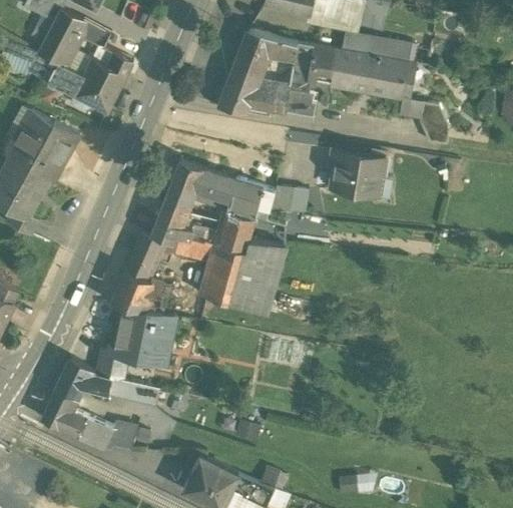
[(68,0),(27,0),(23,8),(55,24),(62,12),(68,0)]
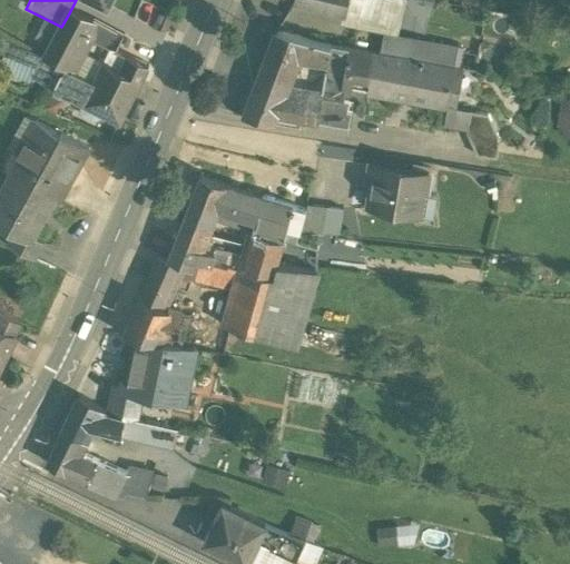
[(84,0),(82,3),(107,16),(114,0),(84,0)]
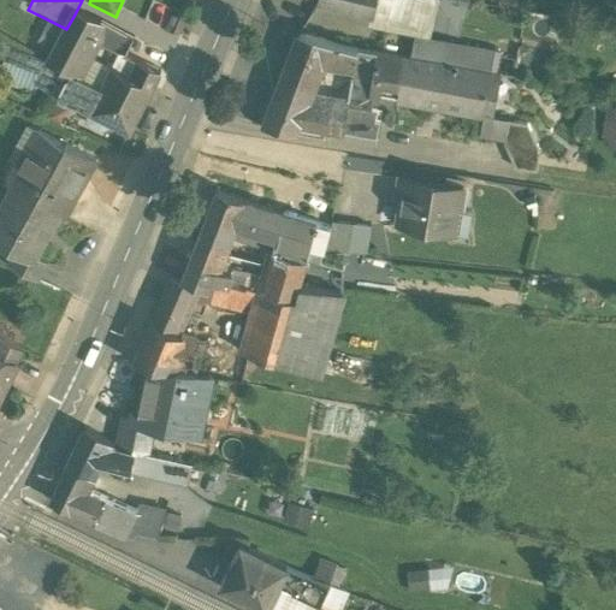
[(377,0),(320,0),(320,6),(373,19),(377,0)]
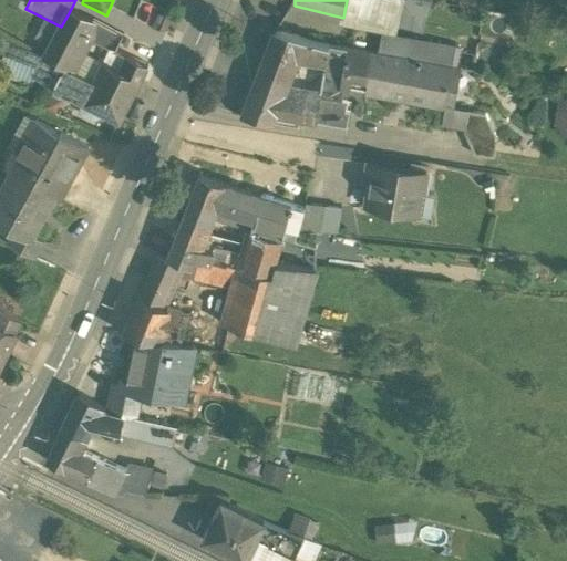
[(347,0),(343,18),(358,21),(362,0),(347,0)]
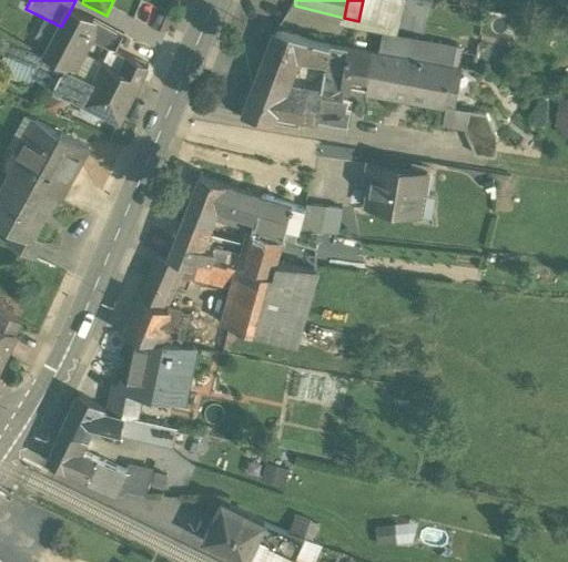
[(397,0),(363,0),(358,21),(357,26),(395,36),(396,30),(403,1),(397,0)]
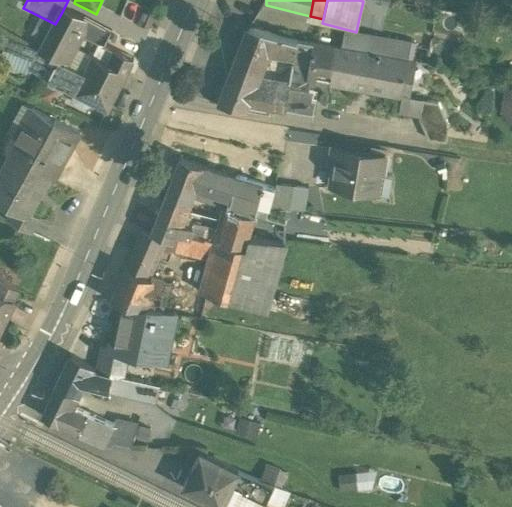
[(363,1),(357,27),(383,34),(389,8),(363,1)]
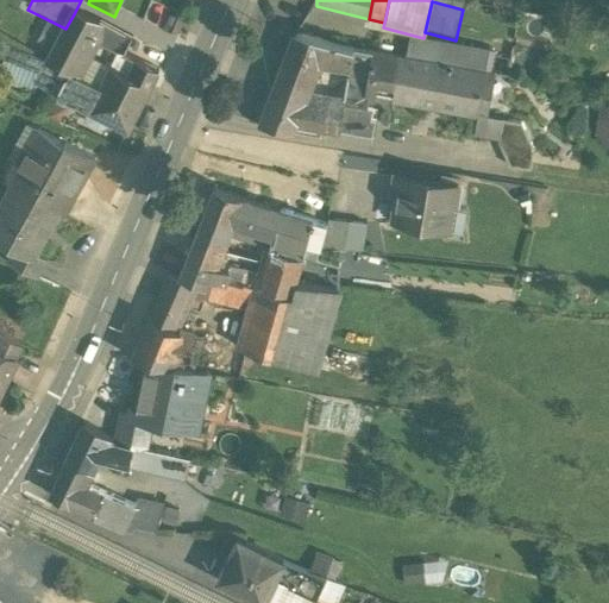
[(152,6),(133,58),(144,62),(146,55),(167,62),(182,17),(152,6)]
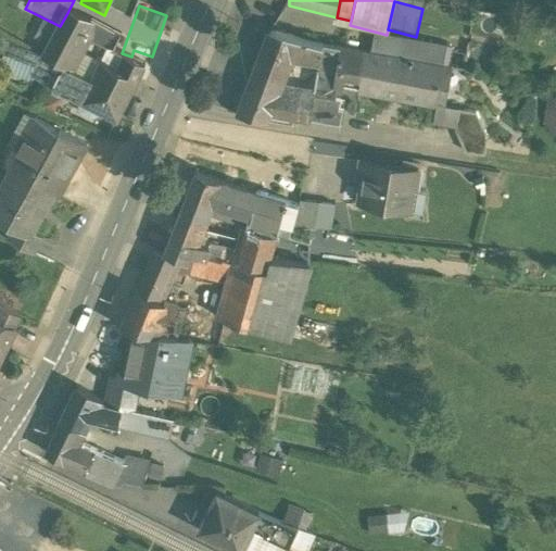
[(60,26),(42,60),(54,67),(64,72),(65,71),(84,38),(91,25),(67,13),(60,26)]
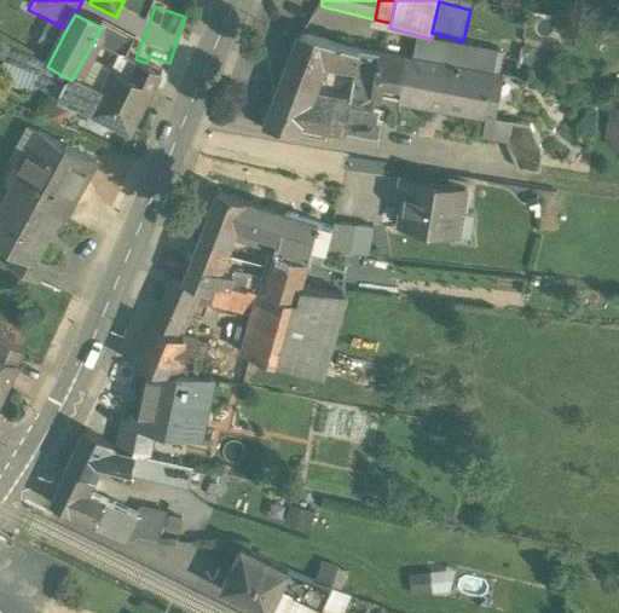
[(133,44),(102,28),(93,42),(121,57),(125,59),(133,44)]
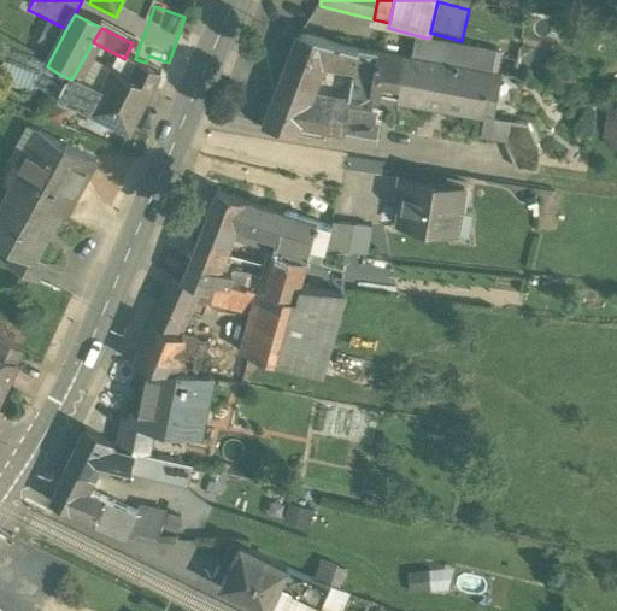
[(359,54),(299,39),(276,100),(301,105),(303,103),(310,104),(323,66),(356,72),(359,54)]
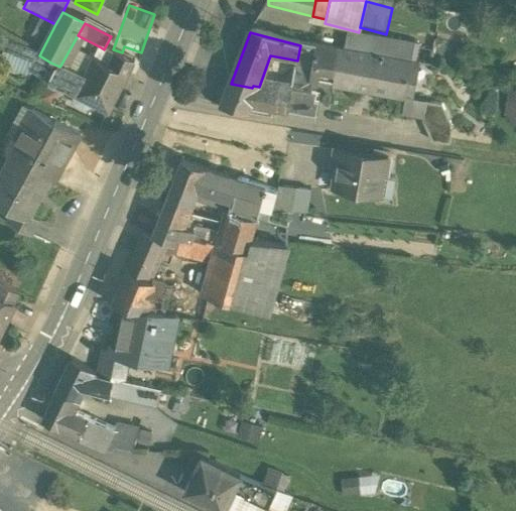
[(375,41),(349,40),(346,52),(371,56),(375,41)]
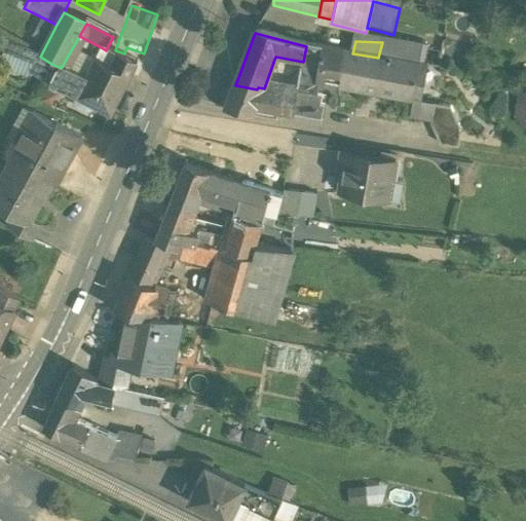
[(414,47),(382,42),(378,58),(411,64),(414,47)]
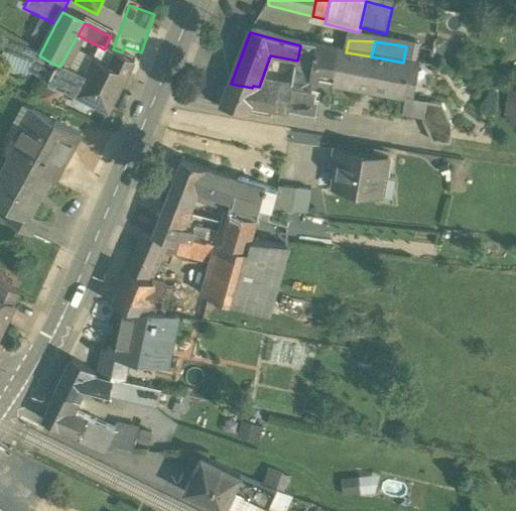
[(39,55),(7,44),(0,65),(0,75),(29,85),(31,78),(39,55)]
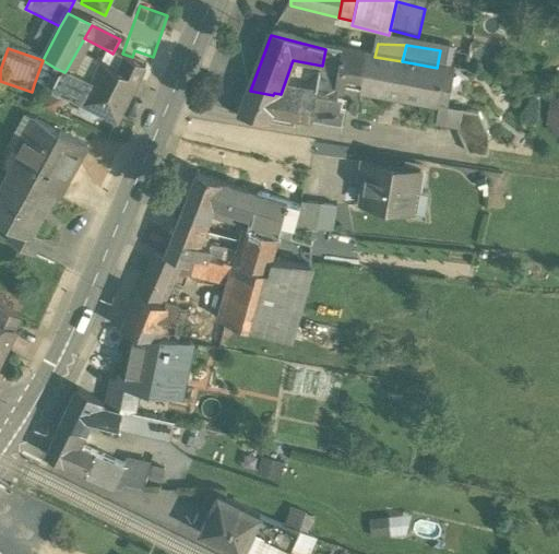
[(345,52),(325,49),(322,66),(314,101),(314,102),(321,103),(337,106),(340,90),(345,52)]
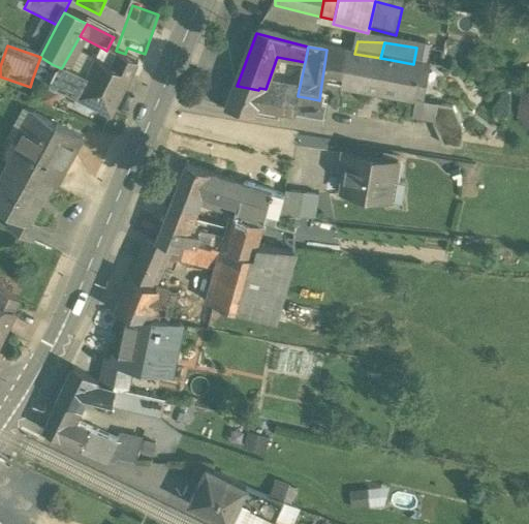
[(106,51),(103,49),(96,62),(112,70),(119,57),(106,51)]
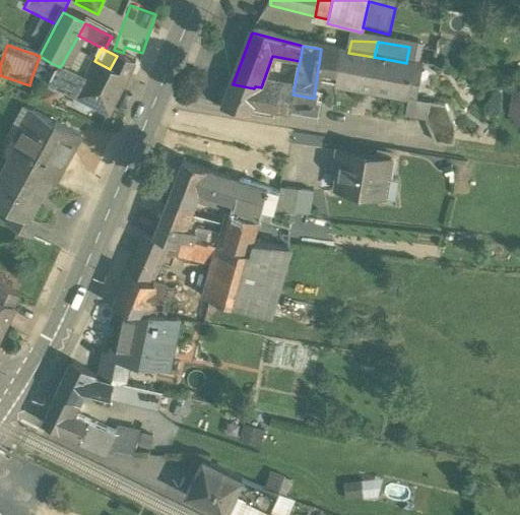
[(348,53),(321,49),(316,83),(341,87),(340,89),(408,102),(415,103),(421,66),(415,65),(406,63),(374,57),(348,53)]
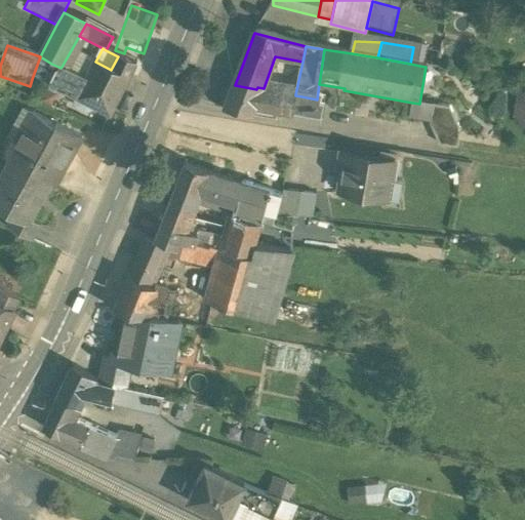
[(32,79),(42,83),(51,64),(40,56),(32,79)]
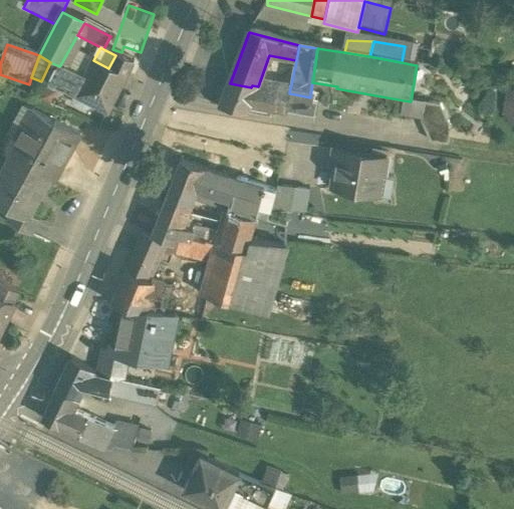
[(84,77),(74,96),(90,104),(106,113),(134,64),(115,55),(108,68),(93,60),(84,77)]
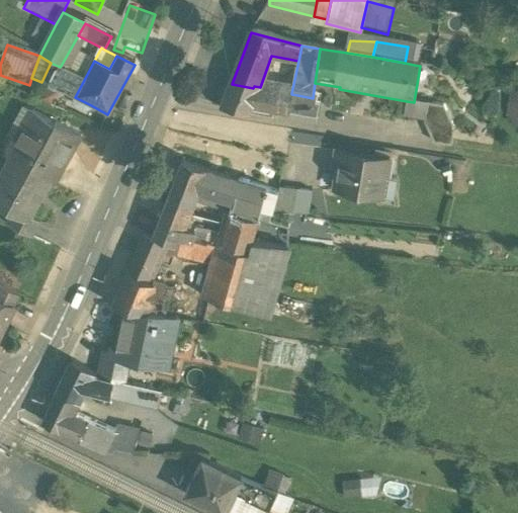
[(85,78),(61,66),(60,67),(51,63),(41,82),(75,97),(85,78)]
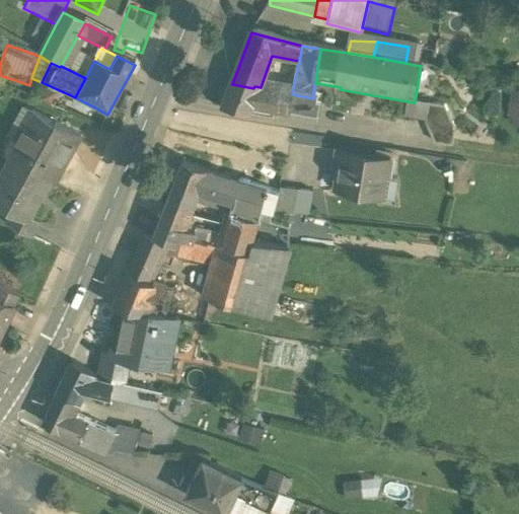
[(253,88),(232,84),(223,107),(251,115),(252,111),(249,109),(253,88)]
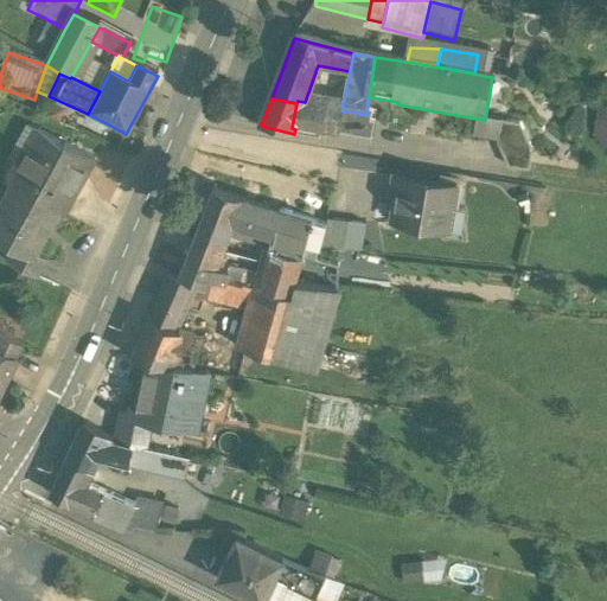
[(305,102),(298,101),(296,103),(292,128),(295,129),(323,134),(326,107),(305,102)]
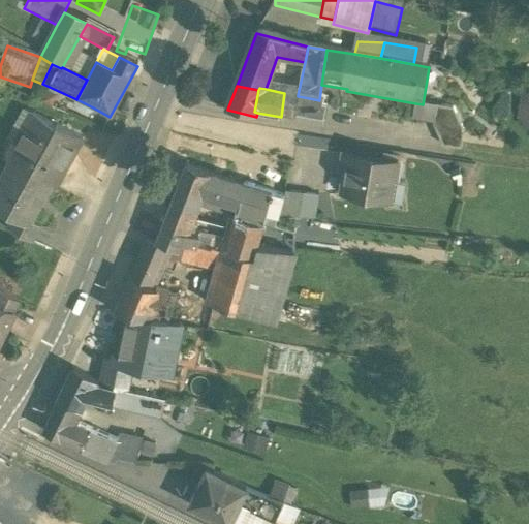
[(298,95),(284,93),(281,117),(301,120),(304,97),(298,96),(298,95)]
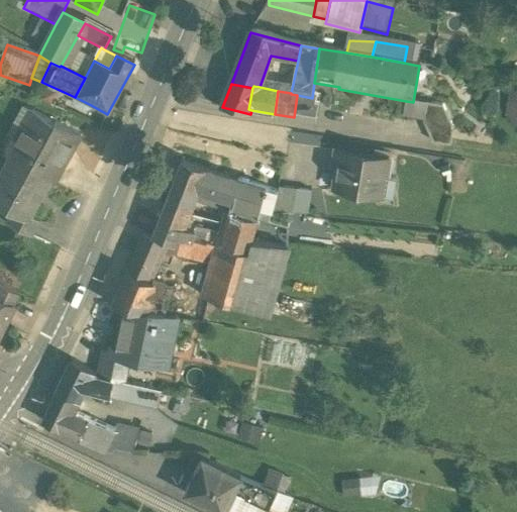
[(312,98),(297,95),(294,117),(316,121),(319,108),(316,107),(317,99),(312,98)]
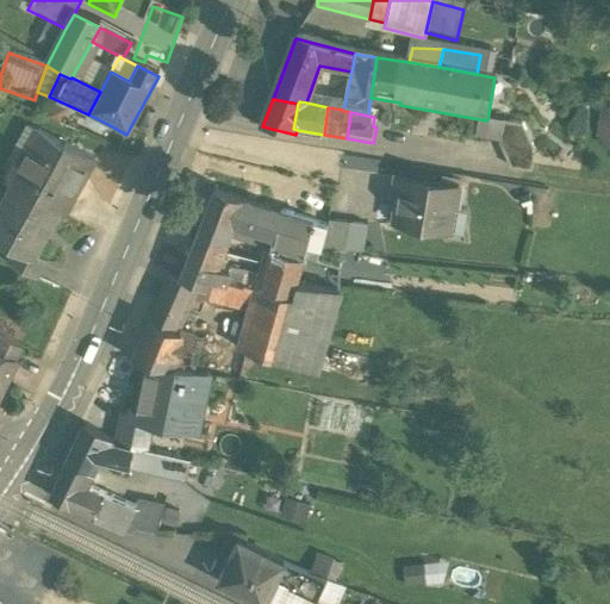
[(107,124),(88,114),(86,119),(88,126),(98,131),(105,130),(107,124)]
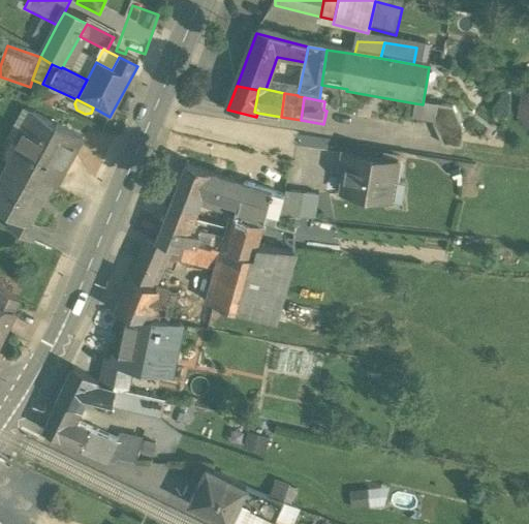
[(423,104),(415,103),(412,119),(434,123),(437,108),(437,106),(423,104)]
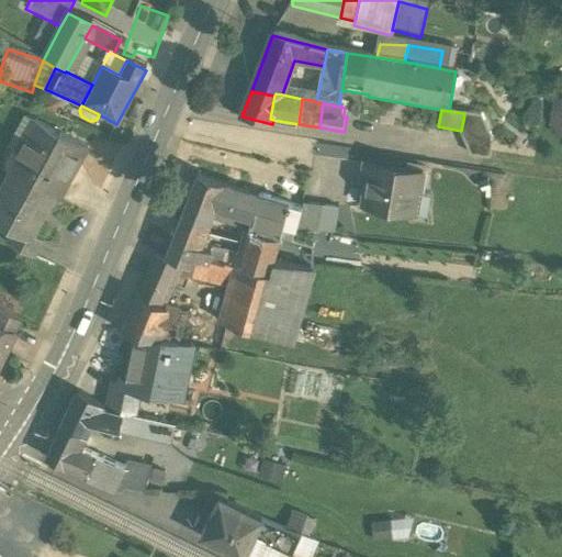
[(482,118),(464,114),(461,131),(460,135),(470,158),(490,160),(493,143),(482,118)]
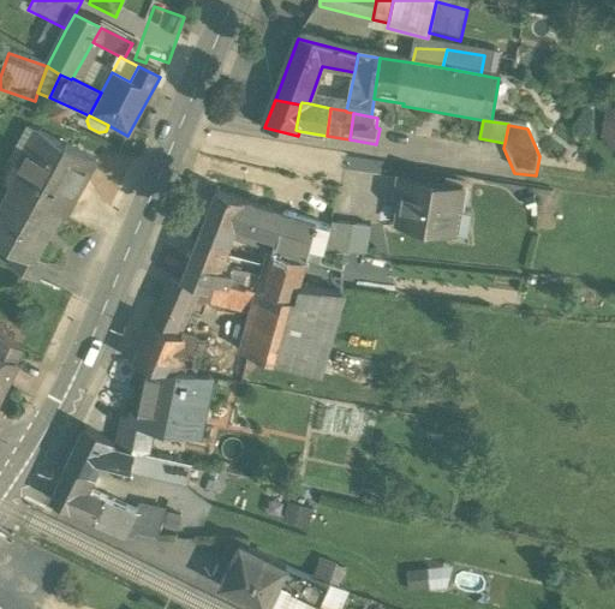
[(64,150),(36,135),(7,189),(12,192),(58,216),(65,220),(95,165),(65,148),(64,150)]
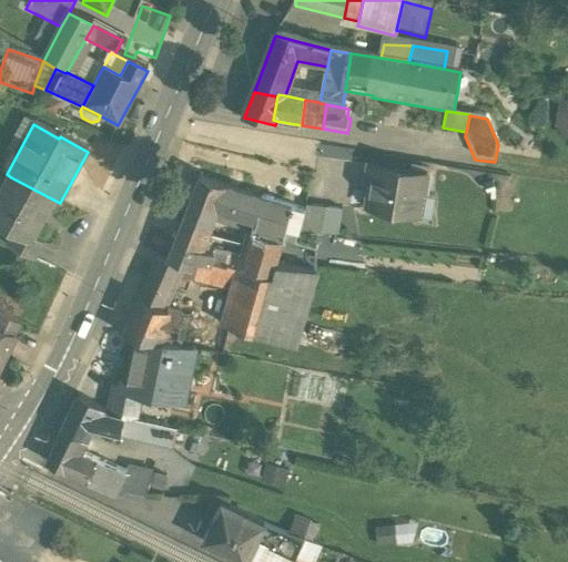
[(429,179),(368,167),(366,183),(369,184),(365,210),(416,217),(419,198),(426,200),(429,179)]
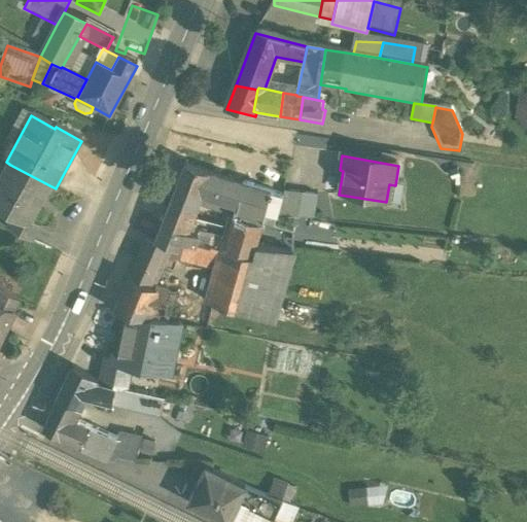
[(49,185),(10,165),(0,183),(0,210),(12,217),(28,225),(29,223),(49,185)]
